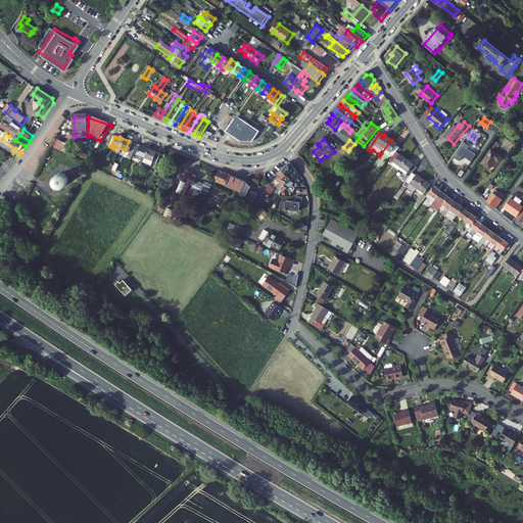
[(388,157),(389,156),(392,159),(397,152),(399,149),(396,147),(397,145),(391,140),(381,153),(388,157)]
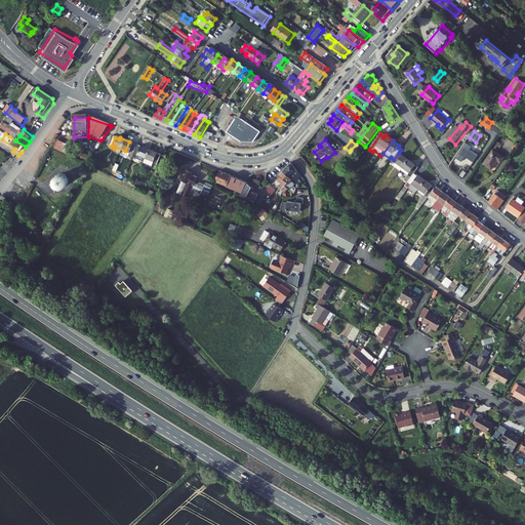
[(134,147),(135,145),(129,142),(125,151),(131,153),(129,156),(135,159),(135,158),(140,147),(139,147),(138,148),(134,147)]
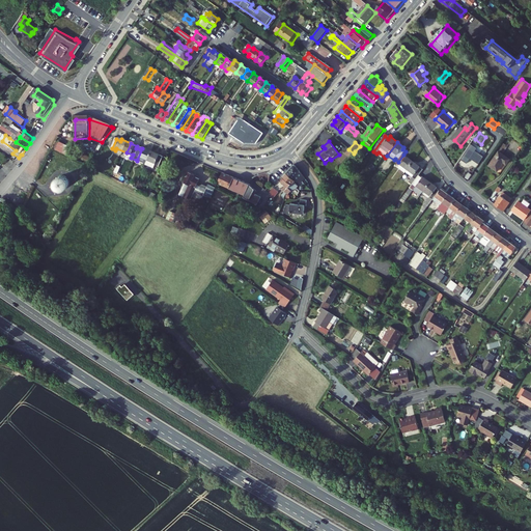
[(360,146),(355,151),(362,158),(369,148),(362,143),(360,146)]
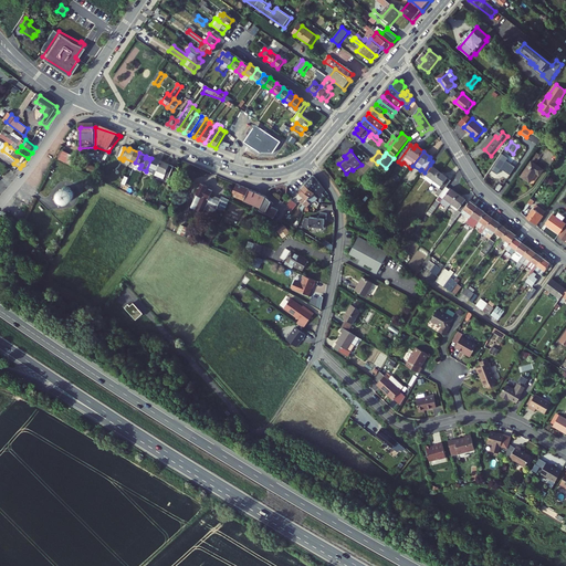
[(65,154),(61,163),(70,166),(73,168),(77,159),(65,154)]
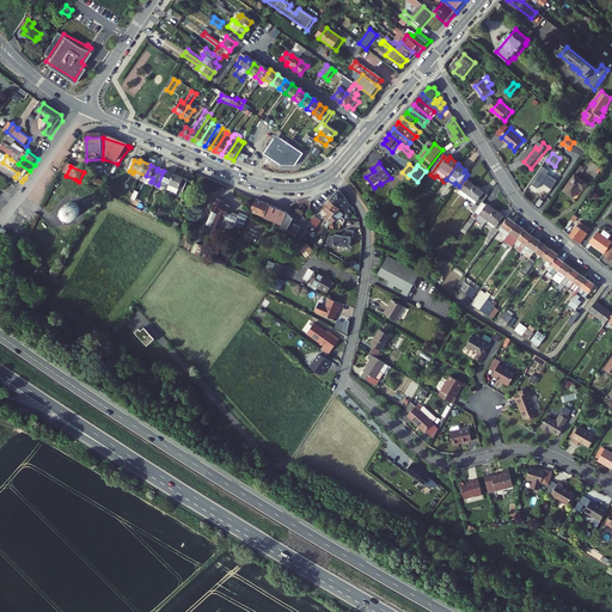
[(172,187),(177,177),(164,171),(158,184),(161,185),(163,183),(172,187)]
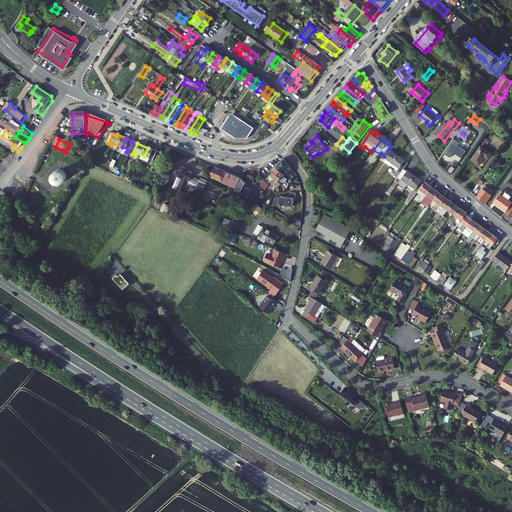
[(341,148),(336,144),(335,144),(332,147),(338,152),(341,148)]
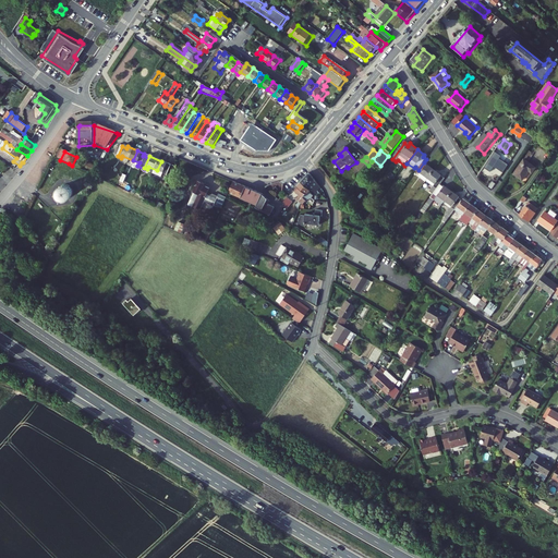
[(505,172),(510,164),(501,158),(496,166),(505,172)]
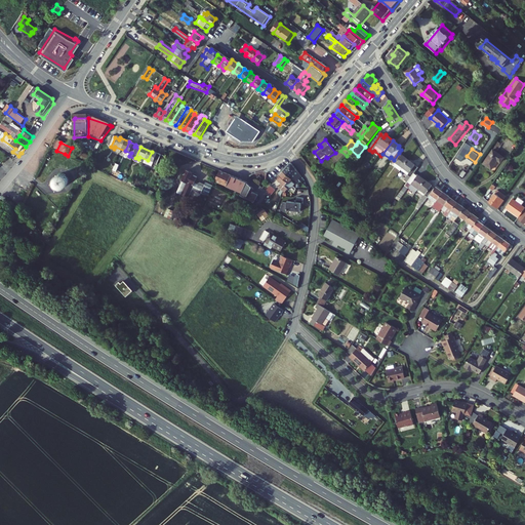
[(507,158),(496,151),(488,164),(495,170),(500,162),(502,164),(507,158)]
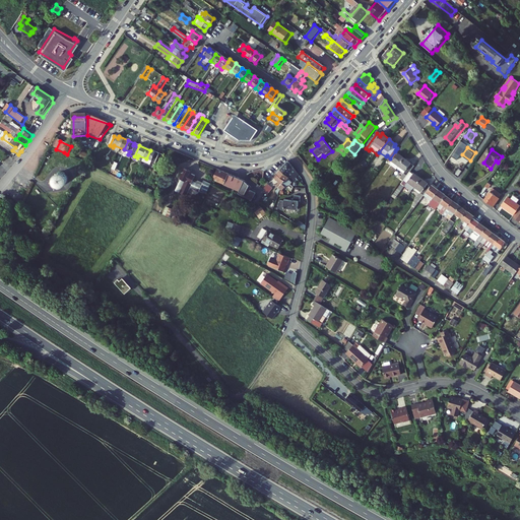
[(155,166),(160,155),(150,150),(146,158),(153,161),(152,164),(155,166)]
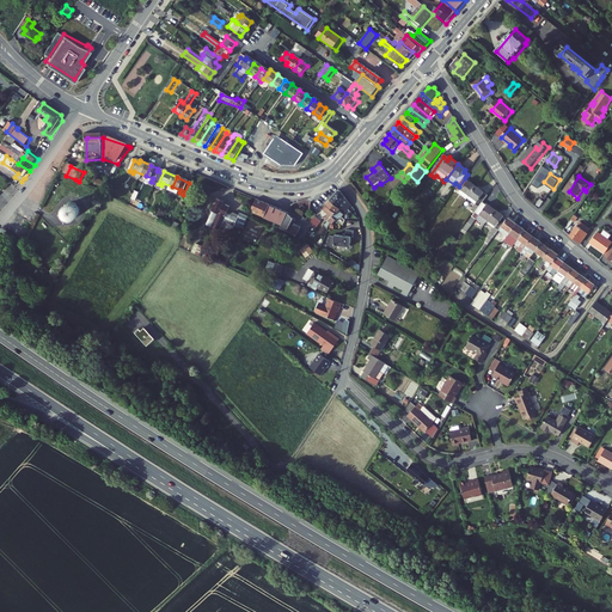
[(460,194),(463,191),(470,197),(477,188),(465,178),(459,187),(456,191),(460,194)]
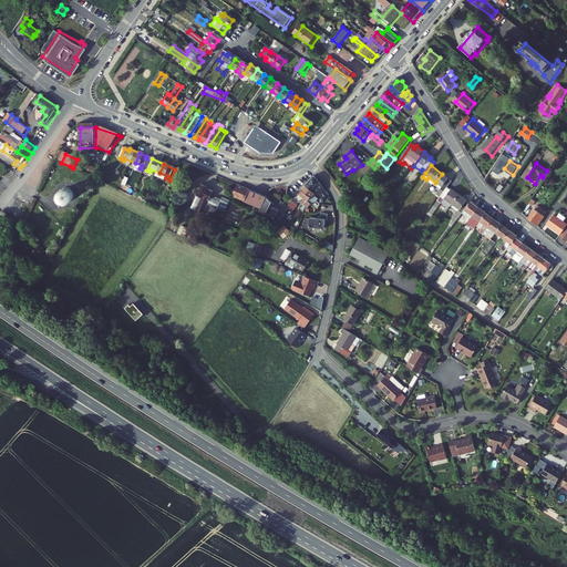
[(443,188),(441,191),(445,194),(449,191),(453,184),(449,181),(450,179),(442,174),(435,183),(443,188)]
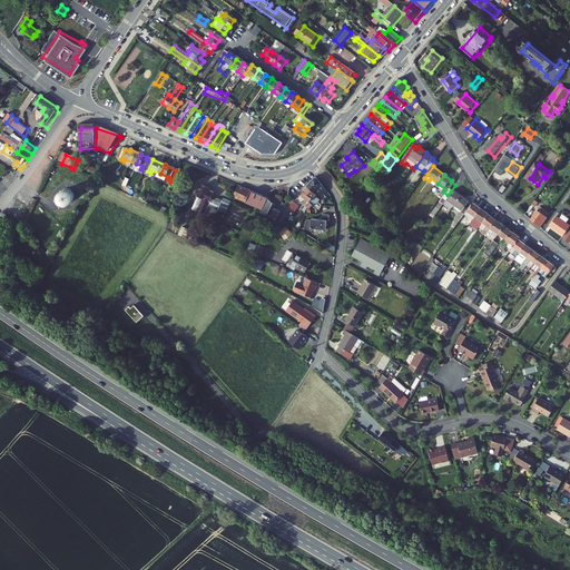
[(333,196),(316,179),(314,179),(308,187),(318,195),(317,197),(322,200),(320,203),(323,206),(333,196)]
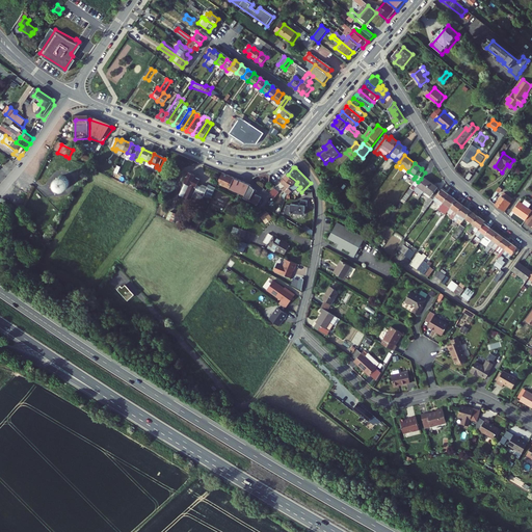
[(189,174),(185,184),(190,186),(184,198),(191,202),(195,193),(198,186),(201,181),(194,178),(194,177),(189,174)]
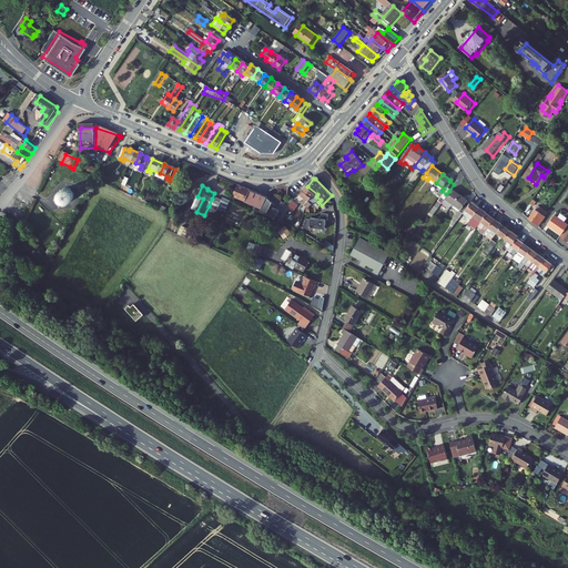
[(261,211),(265,199),(237,186),(232,199),(261,211)]
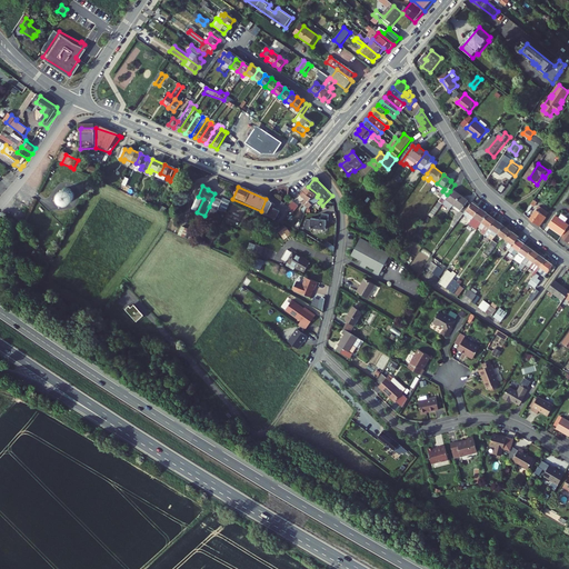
[(315,206),(315,205),(319,202),(321,200),(317,197),(318,195),(308,187),(305,191),(313,199),(312,201),(313,201),(312,202),(311,201),(310,202),(315,206)]
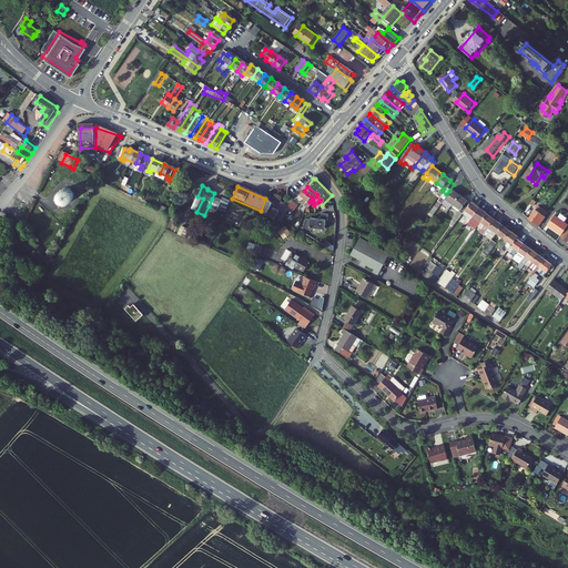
[(75,204),(77,202),(77,200),(77,198),(75,195),(74,193),(73,192),(71,191),(69,191),(67,191),(64,192),(63,193),(61,194),(61,196),(60,199),(60,201),(61,203),(62,205),(63,206),(66,208),(68,208),(70,208),(72,206),(74,205),(75,204)]
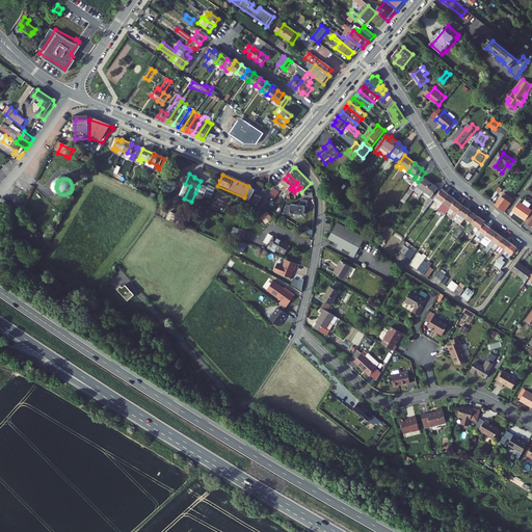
[(293,186),(285,179),(283,184),(287,187),(284,190),(287,192),(284,196),(287,200),(288,196),(289,195),(290,196),(294,192),(290,189),(291,188),(292,189),(293,188),(292,188),(293,186)]
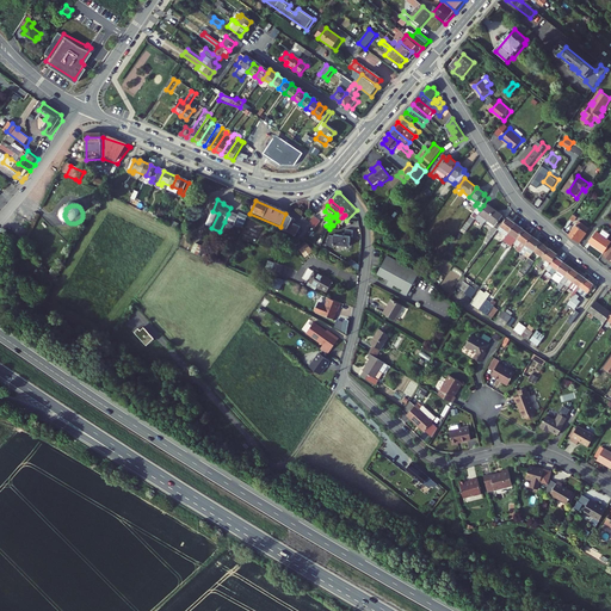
[(480,209),(462,234),(466,236),(477,221),(486,228),(487,226),(497,213),(488,207),(487,208),(483,205),(480,209)]
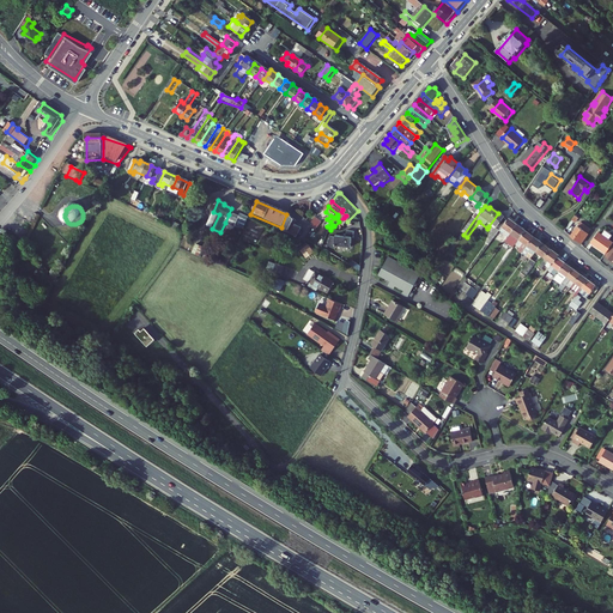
[(362,222),(358,213),(350,222),(356,228),(362,222)]
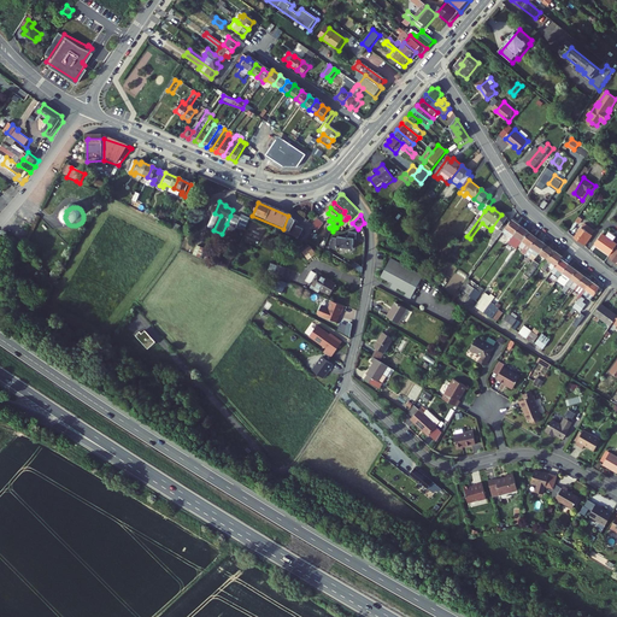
[(495,239),(499,242),(507,230),(511,224),(509,222),(510,221),(501,215),(492,228),(500,233),(495,239)]
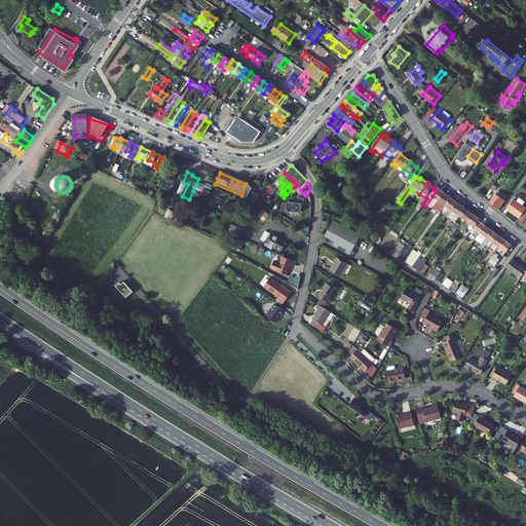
[(200,186),(196,184),(193,191),(202,195),(207,187),(201,185),(200,186)]
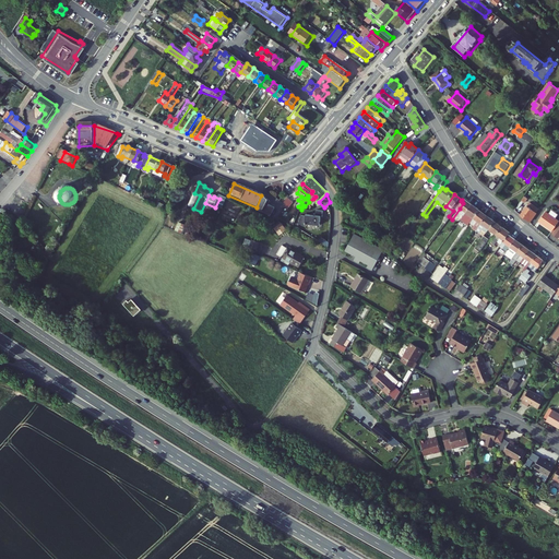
[(268,201),(261,195),(257,207),(256,207),(256,210),(261,213),(260,213),(269,218),(273,211),(266,207),(269,204),(266,203),(268,201)]
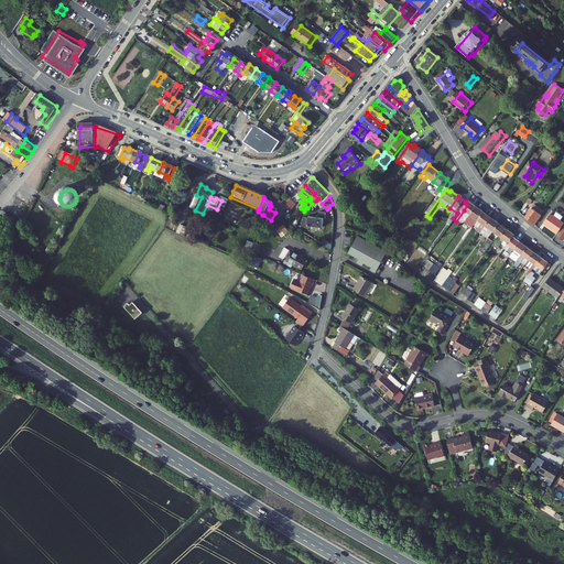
[(297,205),(293,201),(288,207),(290,208),(290,209),(293,212),(297,205)]
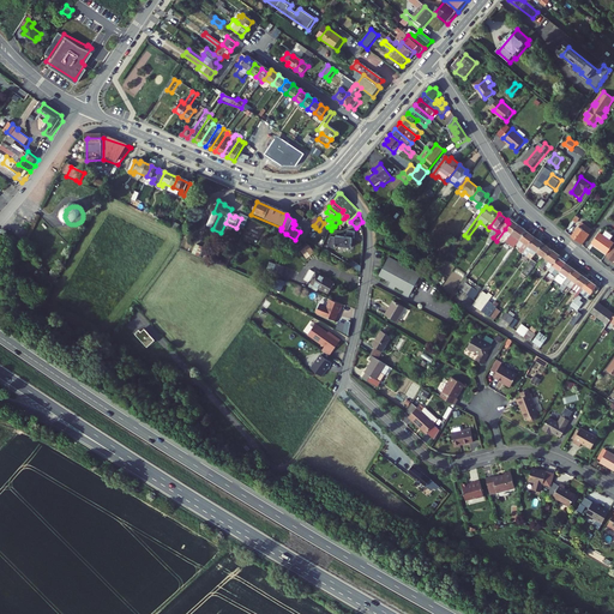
[(507,242),(511,239),(513,235),(519,227),(511,220),(509,223),(505,229),(509,232),(504,240),(507,242)]
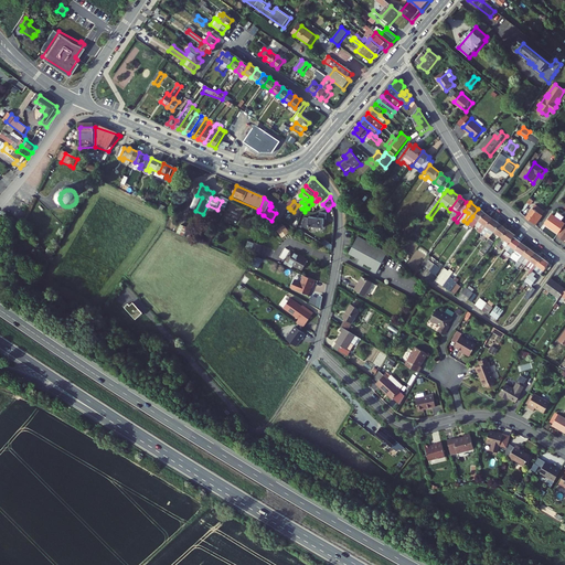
[(533,205),(530,203),(525,212),(524,213),(528,215),(533,205)]
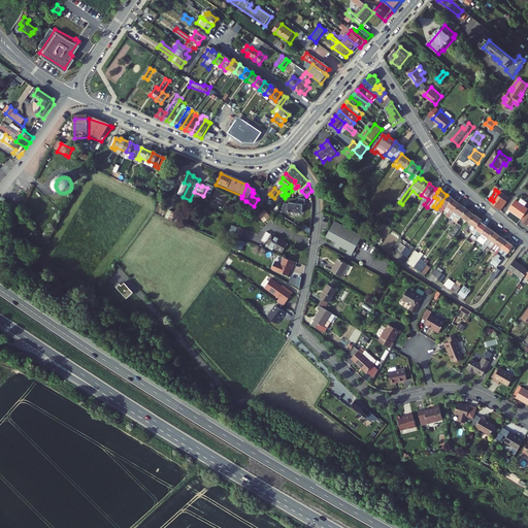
[(454,200),(447,195),(441,202),(449,207),(454,200)]
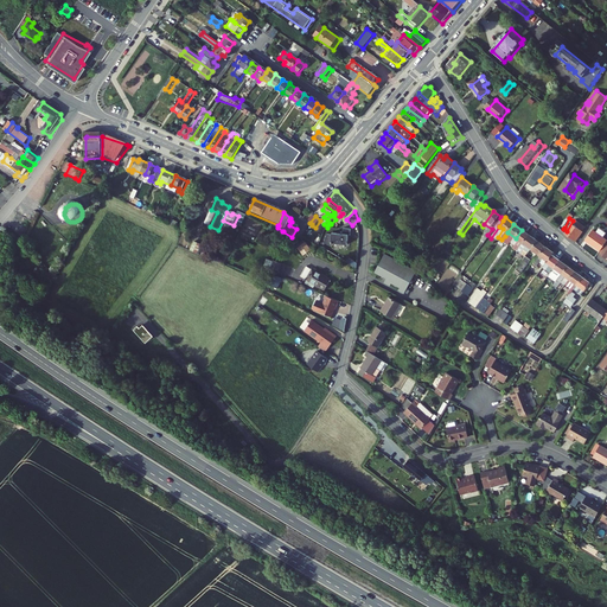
[(576,224),(567,238),(576,246),(586,231),(576,224)]
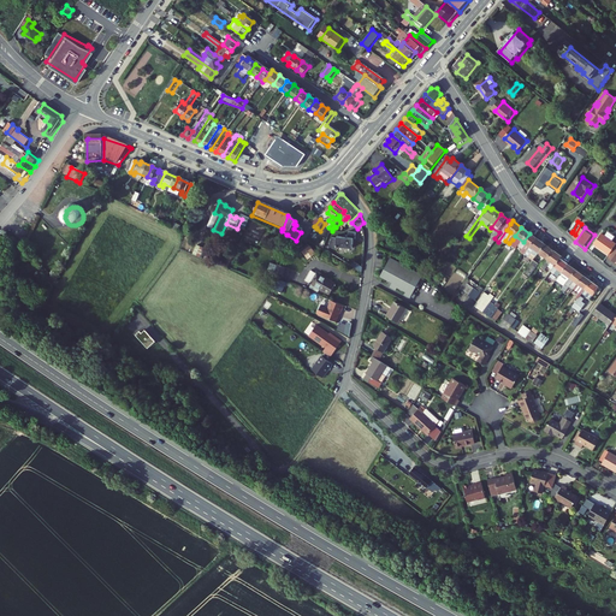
[(353,250),(355,232),(349,231),(348,238),(331,236),(330,248),(353,250)]
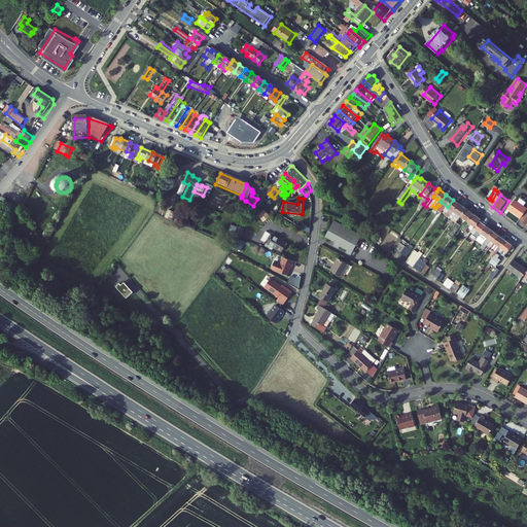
[(447,216),(450,219),(455,212),(460,205),(453,200),(448,207),(451,210),(447,216)]
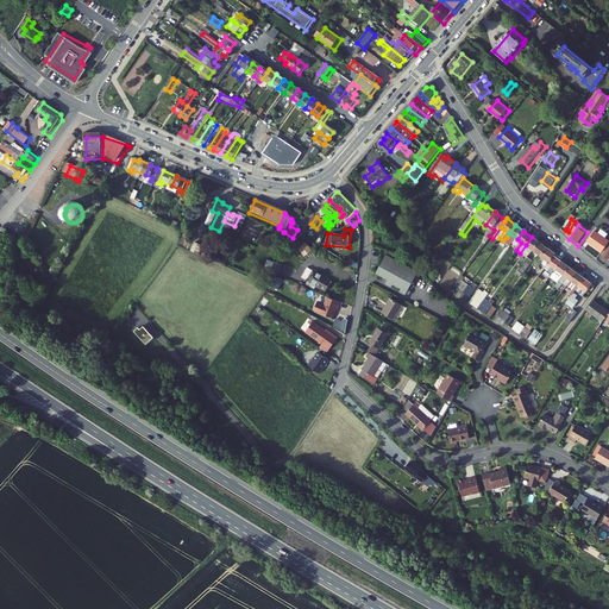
[(601,232),(597,237),(595,236),(588,246),(603,257),(608,248),(608,245),(606,243),(608,238),(601,232)]
